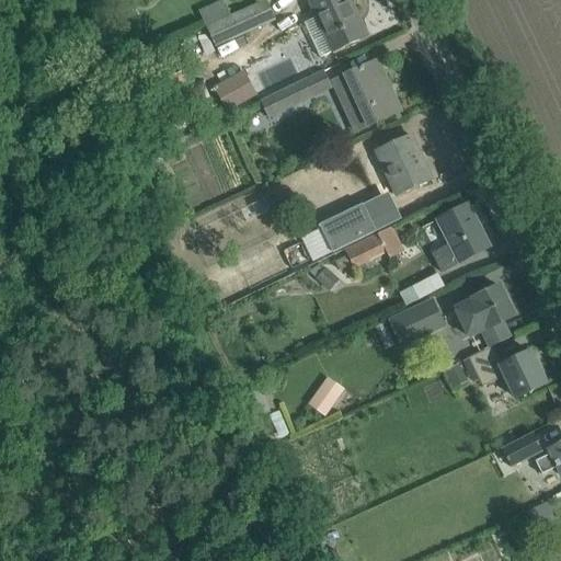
[(265,0),(208,26),(218,46),(275,20),(265,0)]
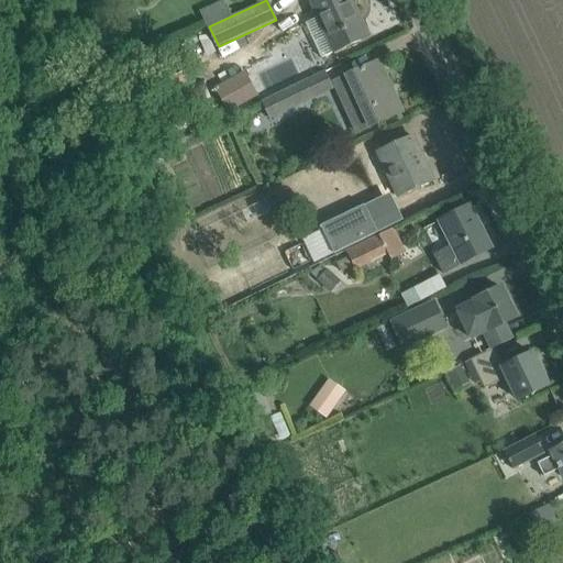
[(357,15),(351,0),(317,0),(311,2),(334,52),(364,39),(356,22),(354,23),(352,18),(357,15)]
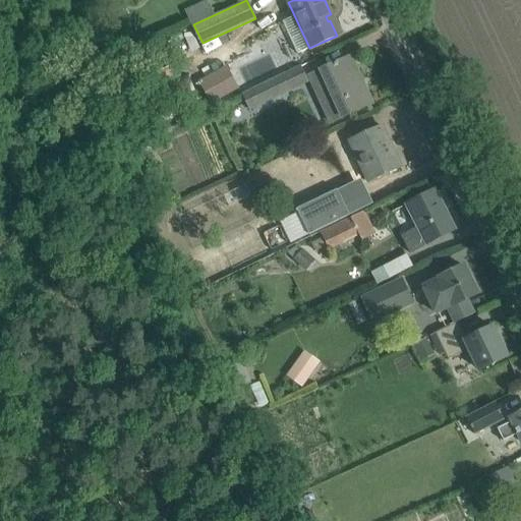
[(350,57),(332,65),(307,76),(329,123),(372,104),(350,57)]
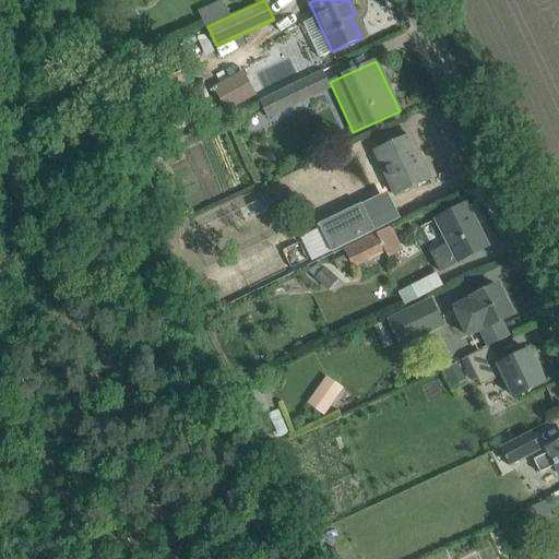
[(244,71),(213,87),(227,111),(257,95),(244,71)]
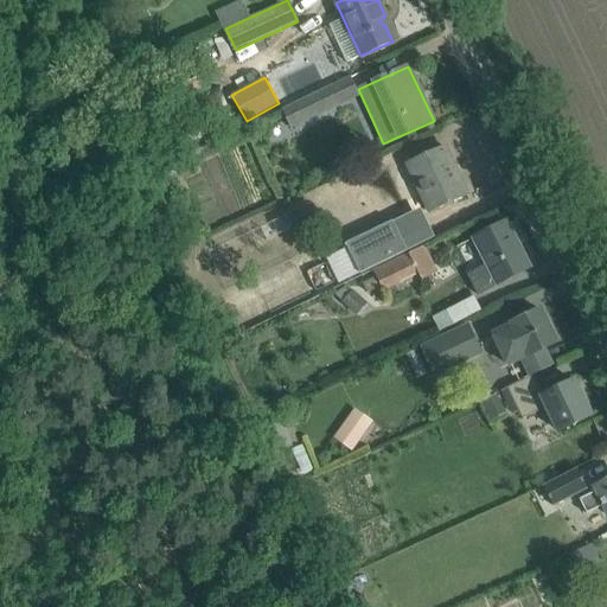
[(292,128),(358,97),(350,77),(282,109),(292,128)]
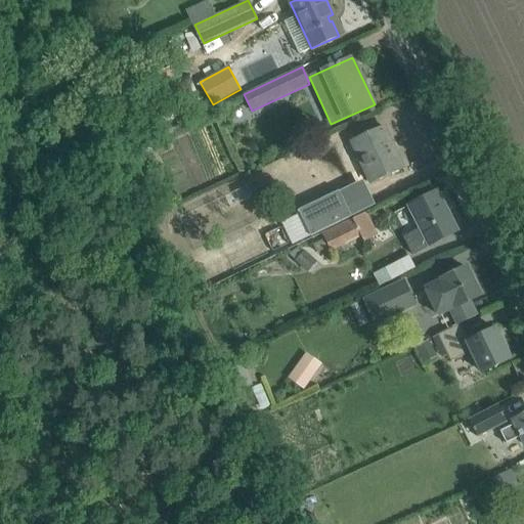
[(162,118),(201,98),(189,74),(150,93),(162,118)]
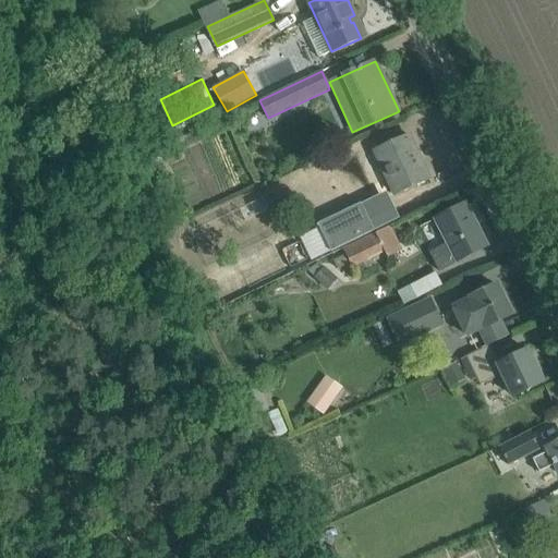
[(396,194),(429,179),(410,135),(375,152),(396,194)]
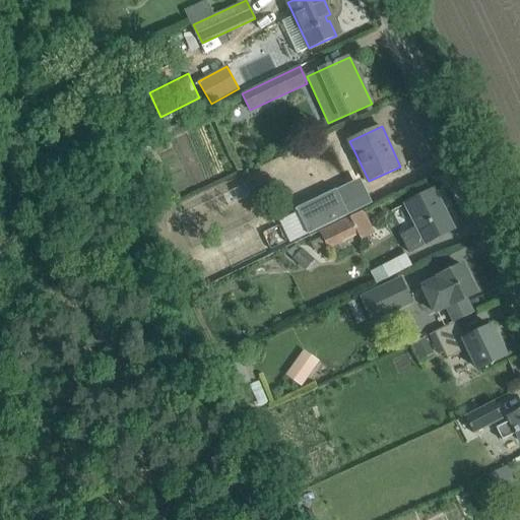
[(302,148),(282,157),(288,171),(308,163),(302,148)]
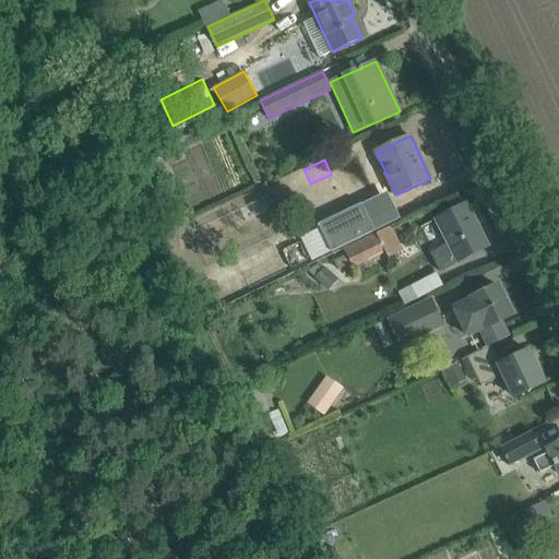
[(360,204),(319,225),(321,228),(332,252),(373,232),(360,204)]
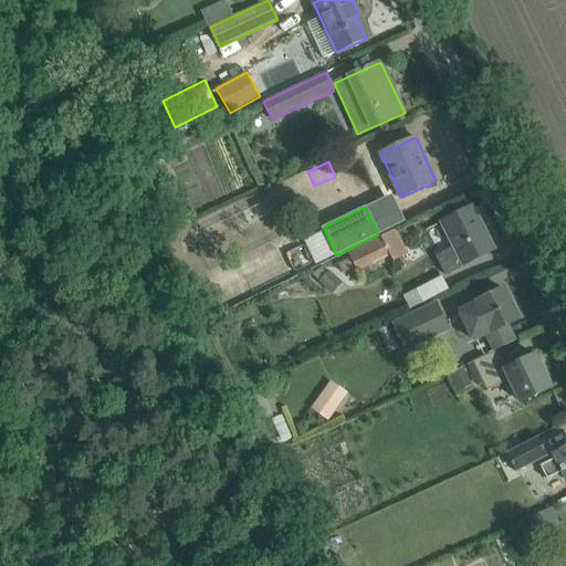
[(472,207),(452,218),(442,222),(456,247),(437,257),(446,274),(493,250),(472,207)]
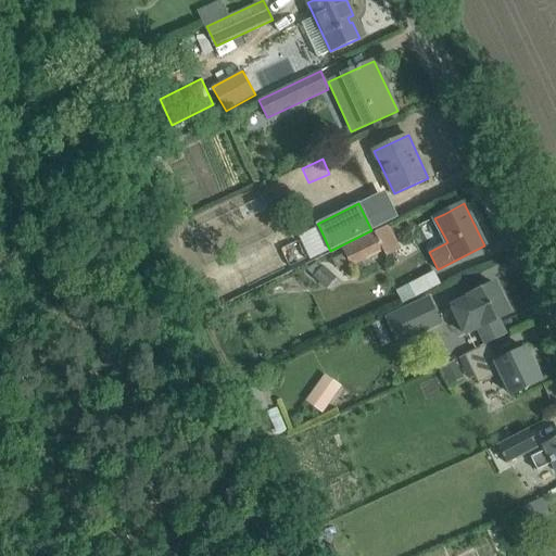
[(401,250),(389,224),(373,231),(374,234),(342,248),(345,254),(349,263),(351,266),(383,251),(387,257),(401,250)]
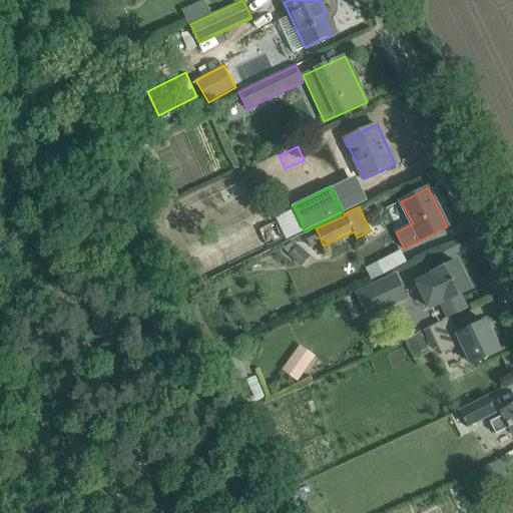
[(319,234),(307,239),(311,247),(322,242),(319,234)]
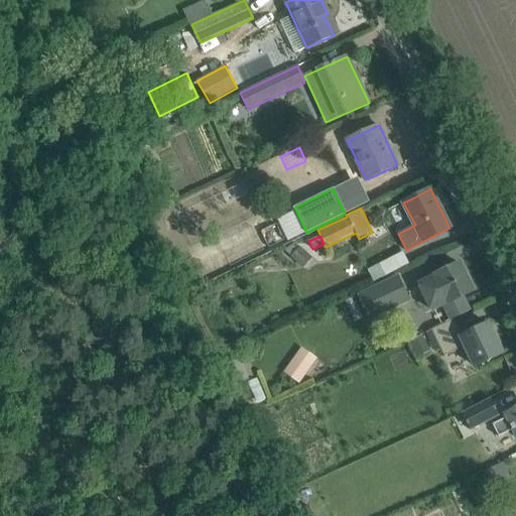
[(291,257),(290,257),(299,265),(308,255),(299,247),(299,248),(291,257)]
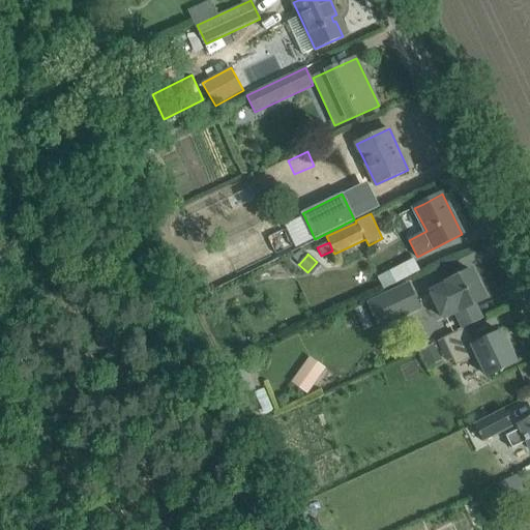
[(415,258),(381,277),(387,288),(421,269),(415,258)]
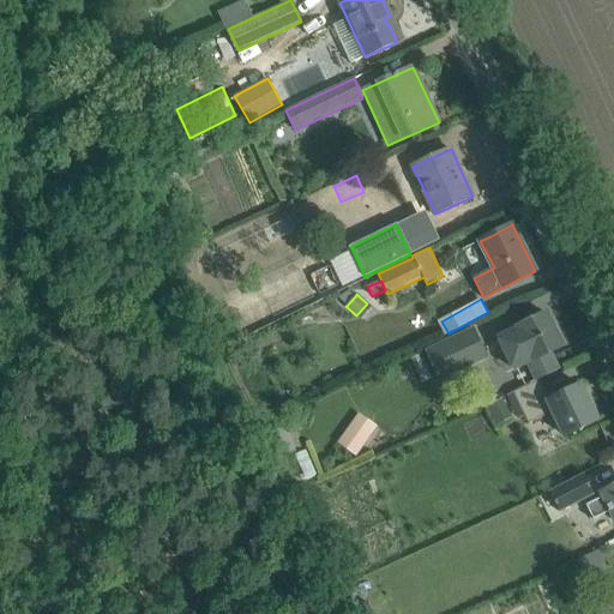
[(497,337),(513,372),(529,365),(537,380),(540,379),(558,369),(551,353),(563,347),(546,313),(497,337)]
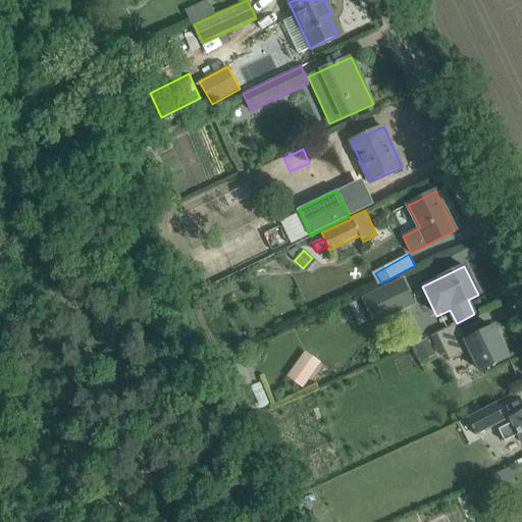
[(404,278),(362,298),(373,321),(415,302),(404,278)]
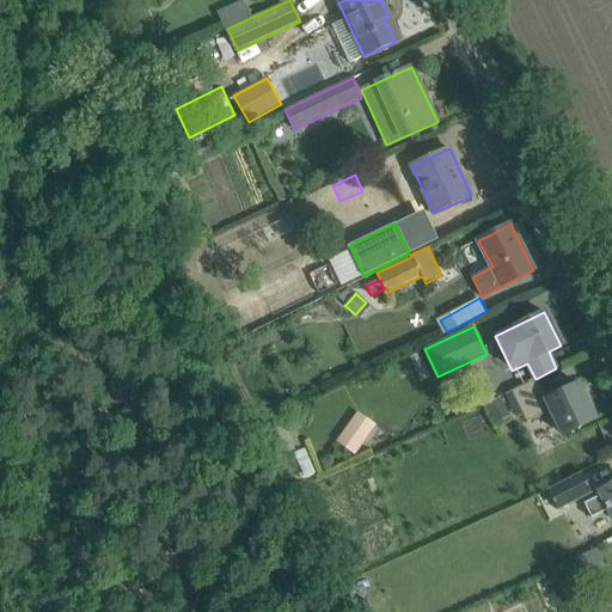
[(579,384),(557,393),(548,398),(538,378),(536,379),(512,391),(527,423),(552,411),(564,435),(597,420),(579,384)]
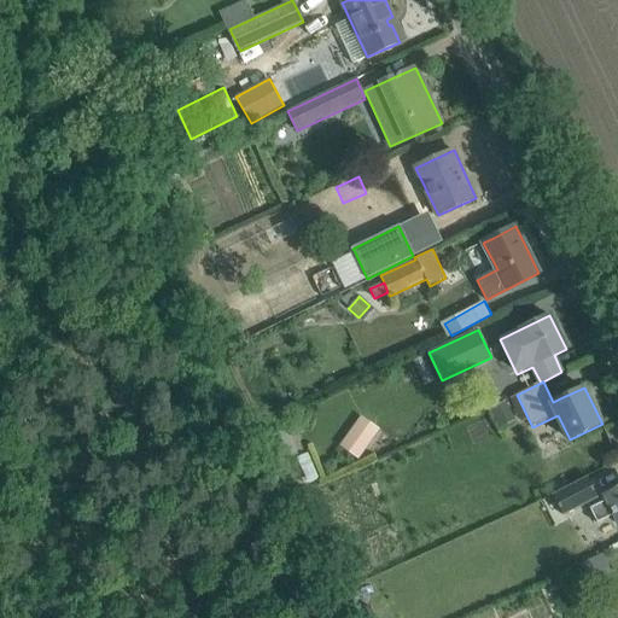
[(501,427),(514,421),(505,402),(493,408),(501,427)]
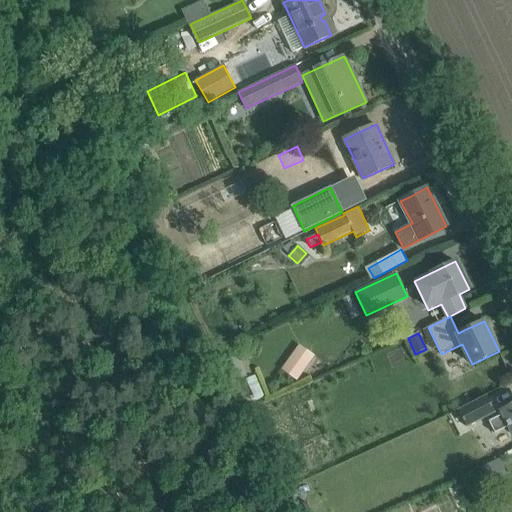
[(234,346),(215,353),(227,384),(246,376),(234,346)]
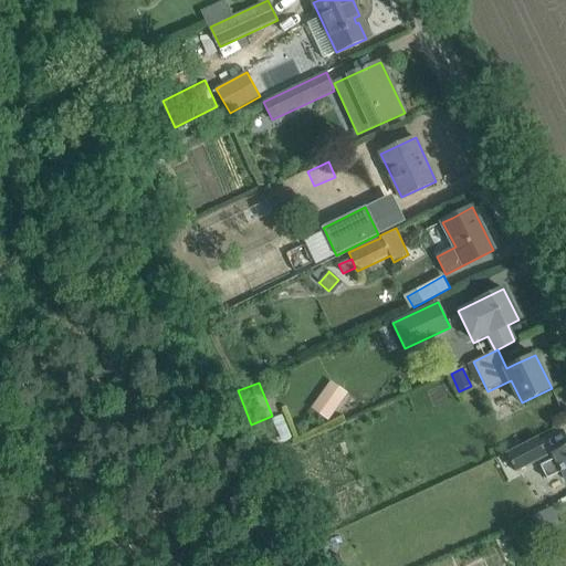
[(322,395),(312,409),(328,420),(338,406),(322,395)]
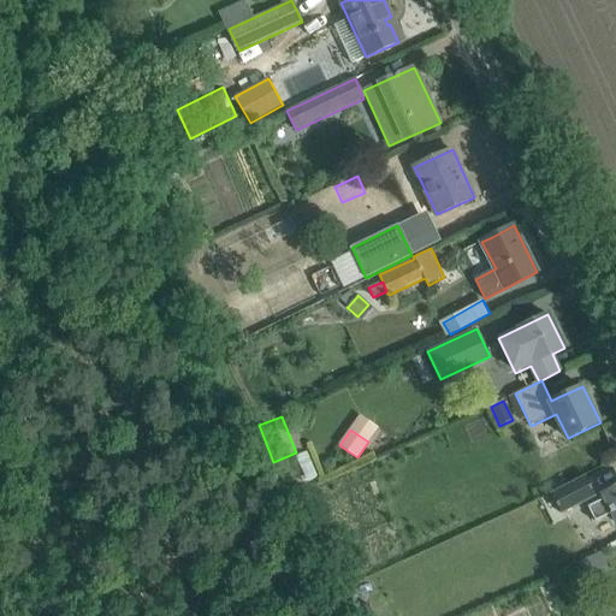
[(585,475),(551,493),(562,514),(597,497),(585,475)]
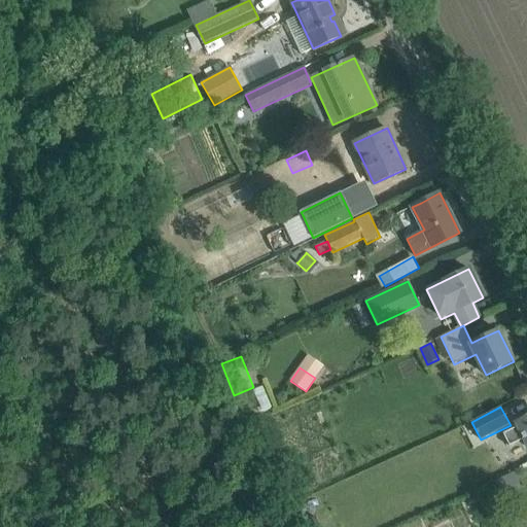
[(507,431),(503,433),(510,446),(524,438),(526,445),(526,416),(520,421),(516,422),(518,426),(507,431)]
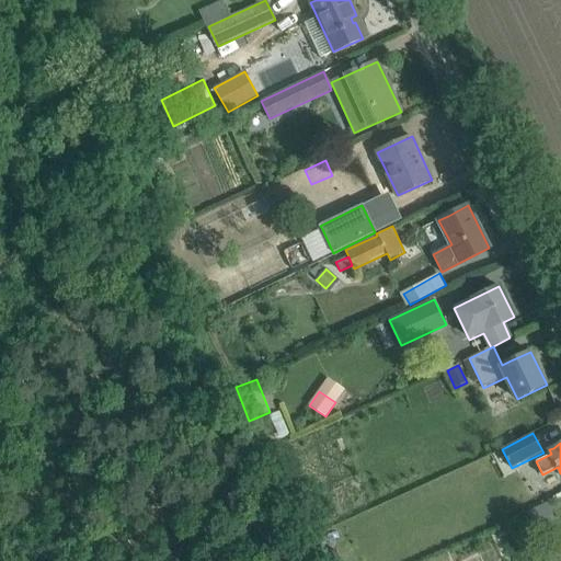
[(537,507),(526,513),(531,524),(542,518),(537,507)]
